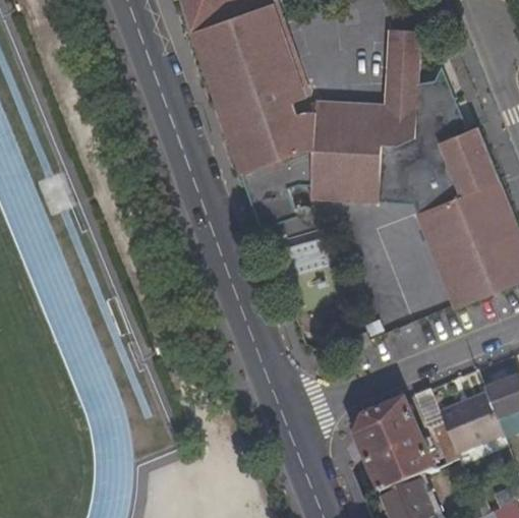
[(184,0),(195,30),(192,33),(242,173),(262,225),(267,223),(345,197),(380,198),(381,186),(413,188),(420,209),(416,212),(454,305),(456,307),(518,280),(518,225),(478,125),(468,129),(456,133),(434,79),(431,72),(419,74),(420,33),(390,30),(387,102),(316,98),(314,125),(307,108),(301,95),(305,93),(299,73),(272,0),(184,0)]
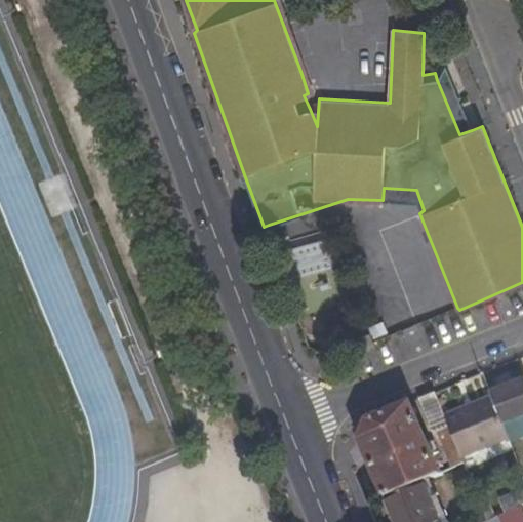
[(458,96),(446,66),(437,80),(459,134),(472,130),(459,102),(457,102),(456,97),(458,96)]
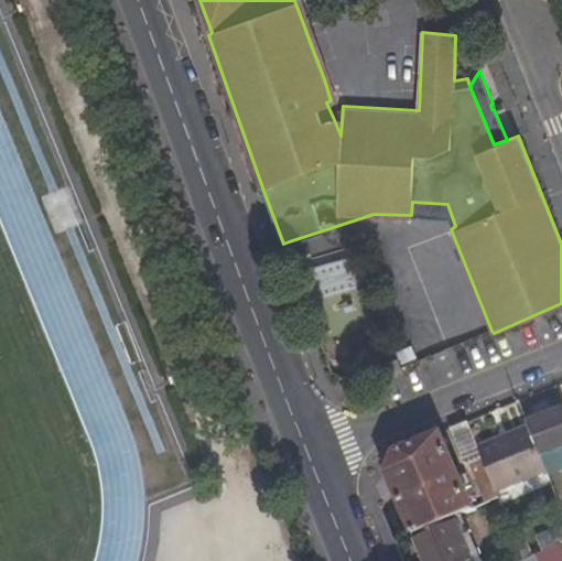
[(390,379),(404,374),(402,367),(399,359),(385,366),(387,374),(390,379)]
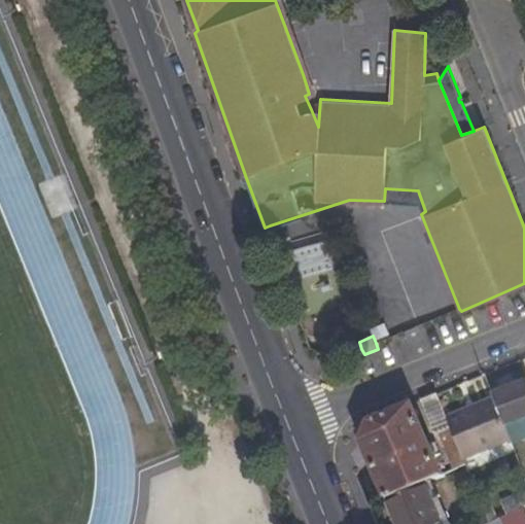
[(524,435),(524,377),(491,391),(492,394),(510,439),(512,441),(524,435)]
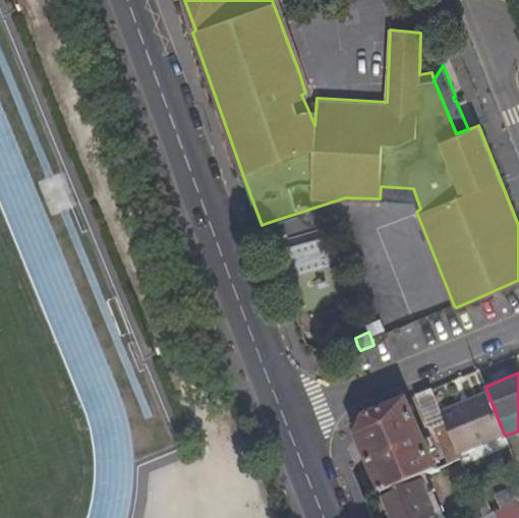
[(504,434),(486,390),(440,408),(443,420),(457,453),(504,434)]
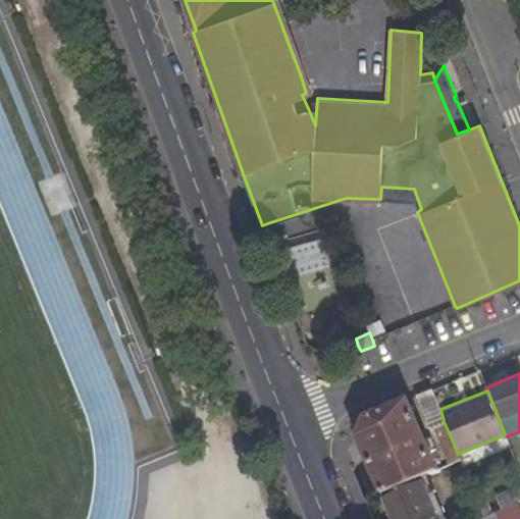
[(444,421),(440,409),(432,392),(416,398),(428,427),(431,426),(444,421)]
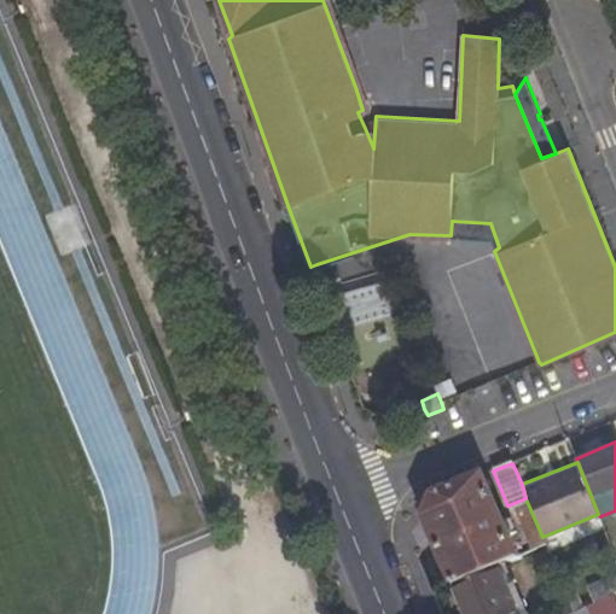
[(481,471),(430,491),(422,510),(453,582),(497,562),(515,554),(481,471)]
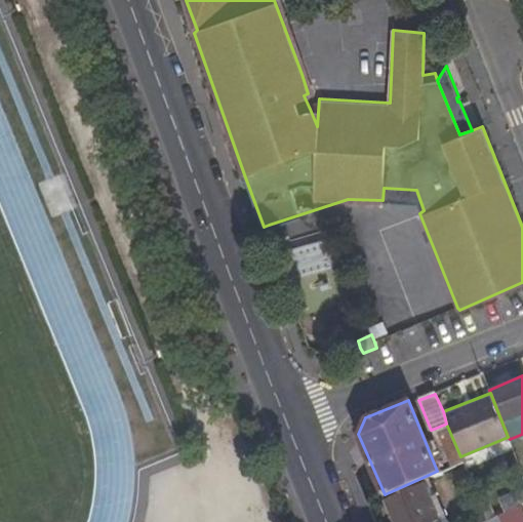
[(434,429),(449,467),(461,460),(460,456),(446,424),(434,429)]
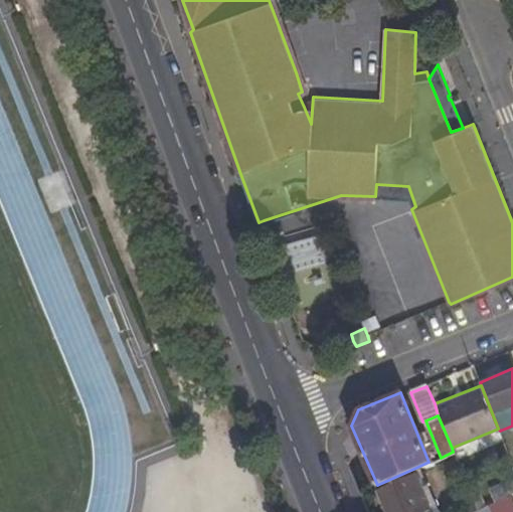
[(386,511),(414,511),(429,506),(413,469),(377,485),(375,485),(386,511)]
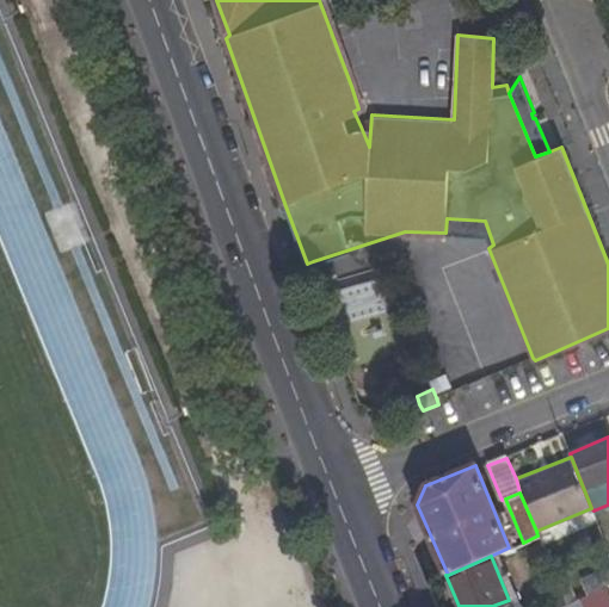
[(608,564),(589,574),(594,589),(608,583),(608,564)]
